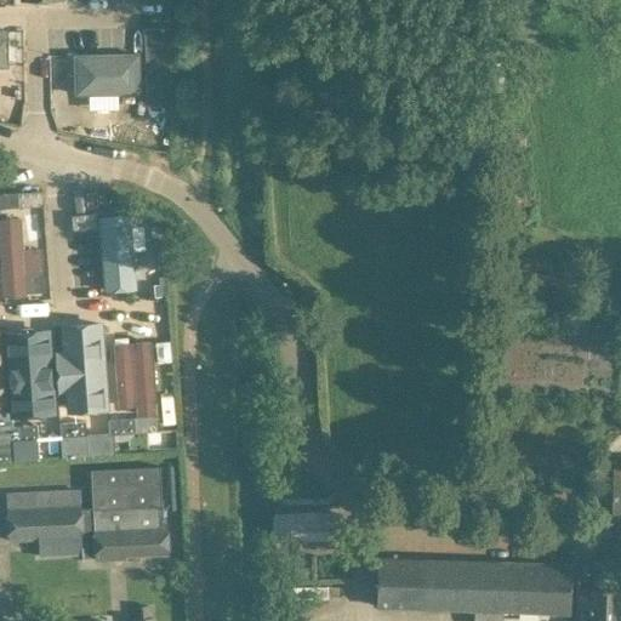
[(165,29),(146,29),(146,53),(147,102),(147,107),(167,107),(165,29)]
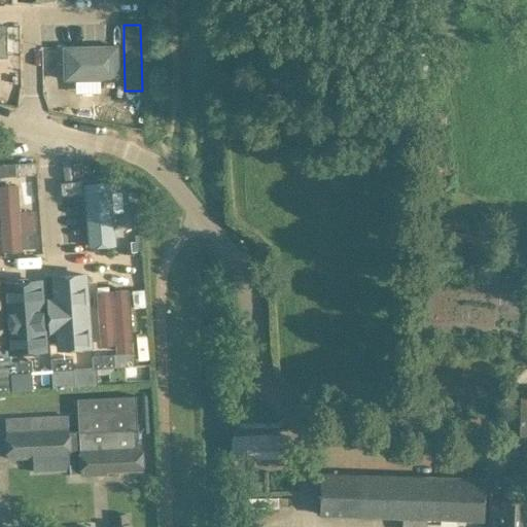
[(20,32),(0,32),(0,61),(21,61),(20,32)]
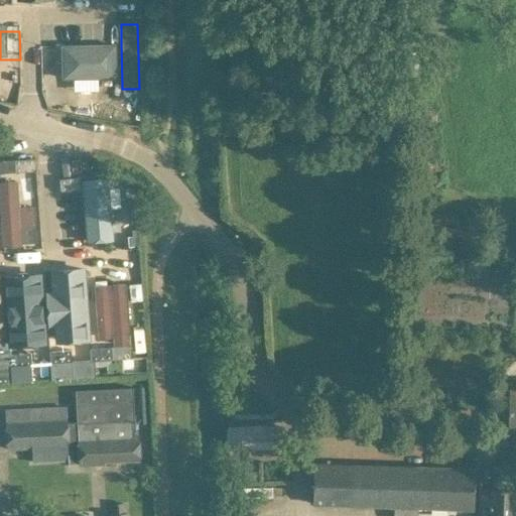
[(41,86),(122,85),(121,44),(40,45),(41,86)]
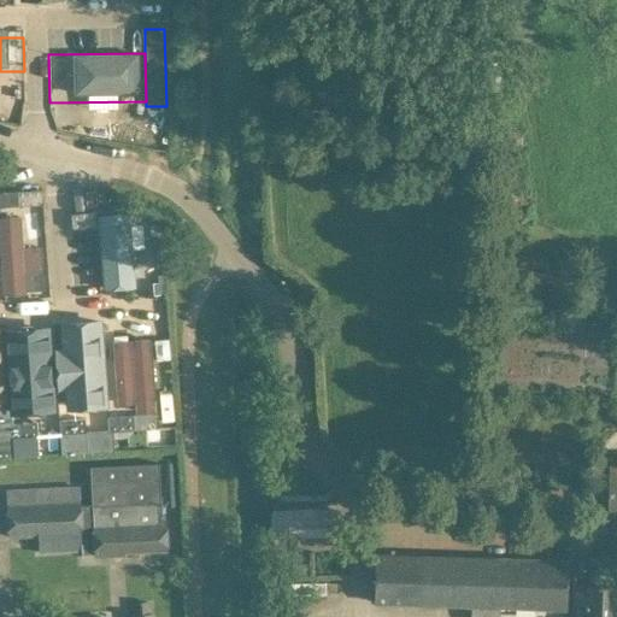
[(90,111),(88,135),(113,137),(116,113),(90,111)]
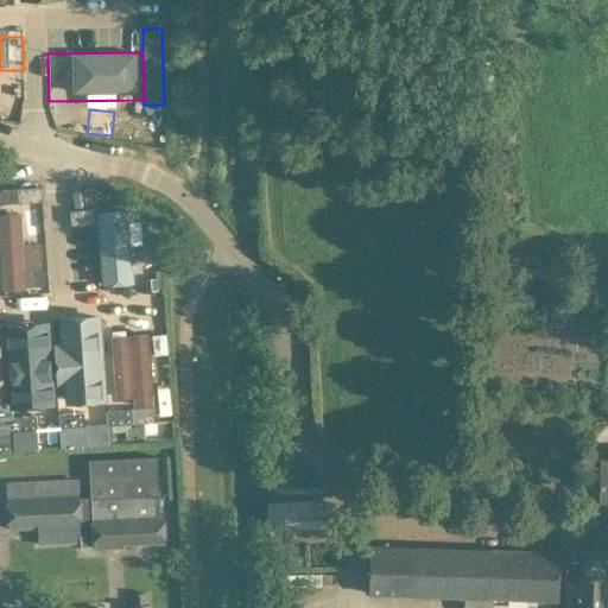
[(0,204),(43,202),(43,196),(42,188),(13,190),(0,190),(0,204)]
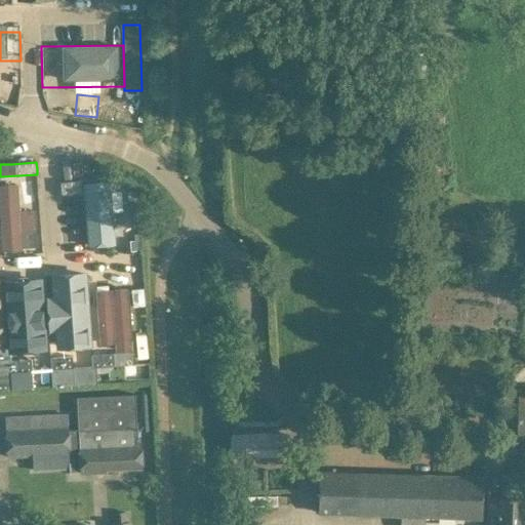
[(80,194),(79,182),(61,183),(62,195),(80,194)]
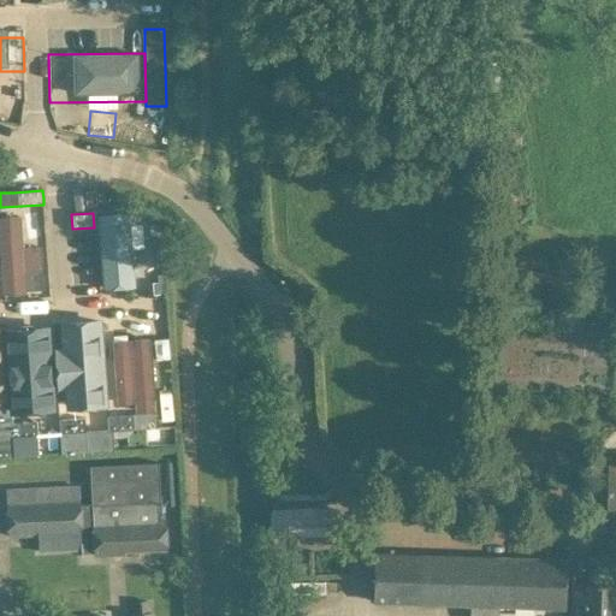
[(106,295),(141,292),(135,218),(100,220),(106,295)]
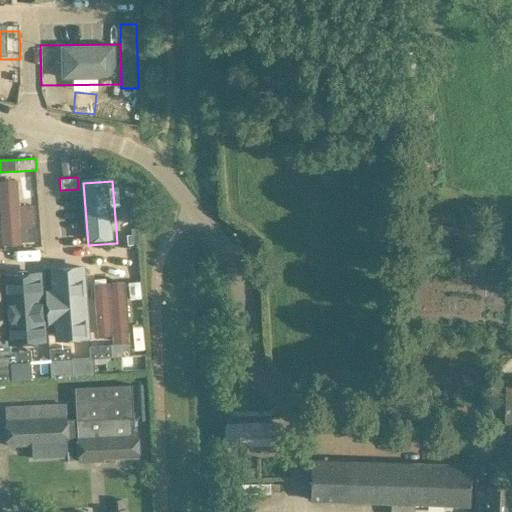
[(36,184),(0,186),(0,225),(2,252),(41,250),(36,184)]
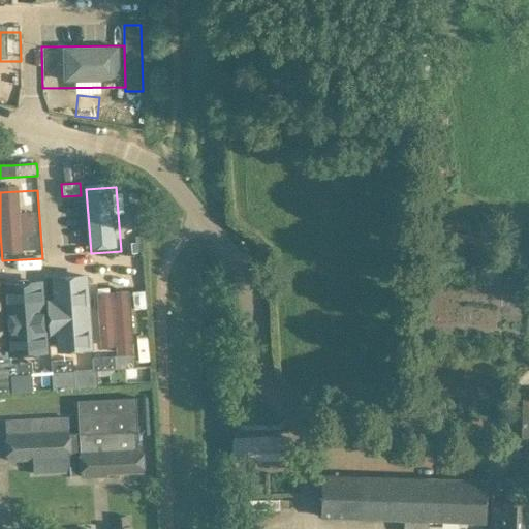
[(136,241),(124,242),(125,253),(137,252),(136,241)]
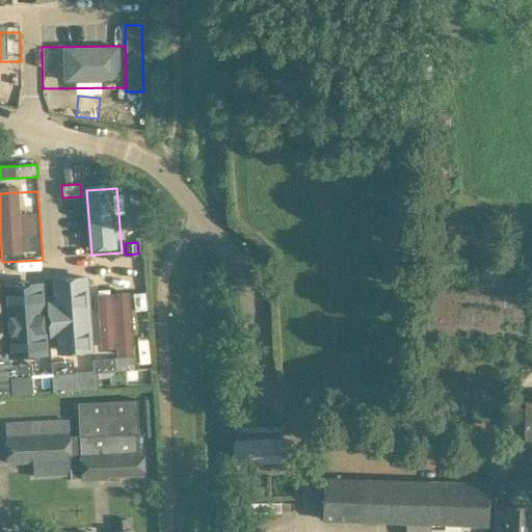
[(91,345),(136,342),(132,274),(86,277),(91,345)]
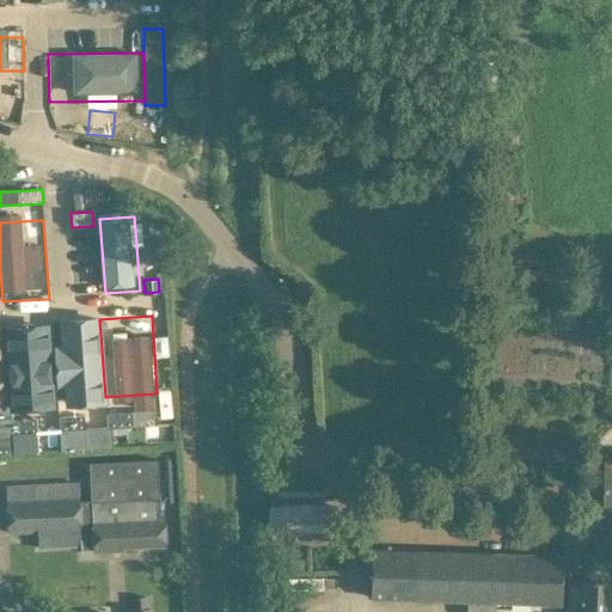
[(105,397),(99,319),(53,323),(57,401),(105,397)]
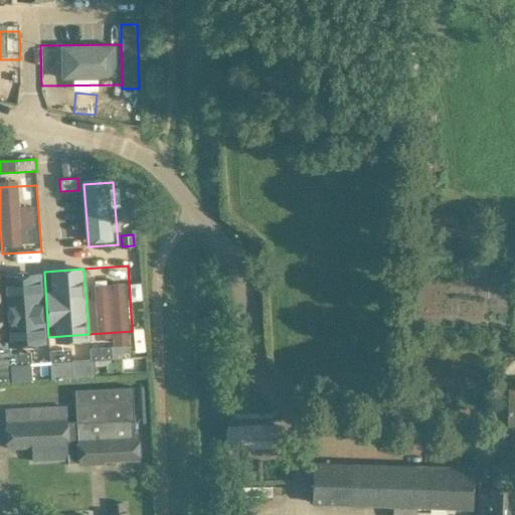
[(48,337),(44,272),(5,274),(9,339),(48,337)]
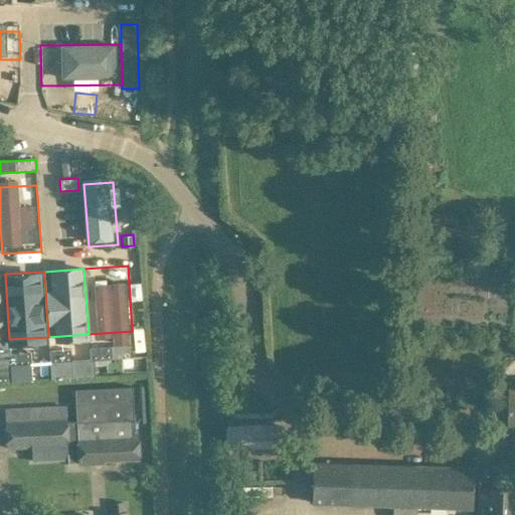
[(0,339),(9,339),(5,274),(0,274),(0,339)]
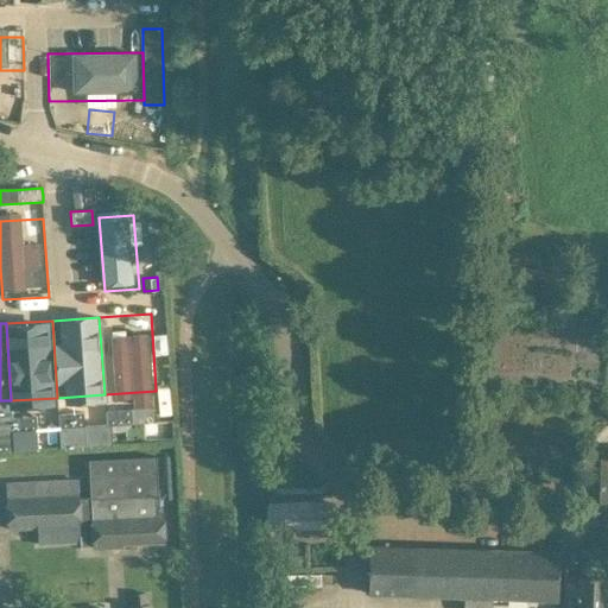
[(13,432),(12,418),(11,403),(0,403),(0,451),(13,450),(14,450),(13,432)]
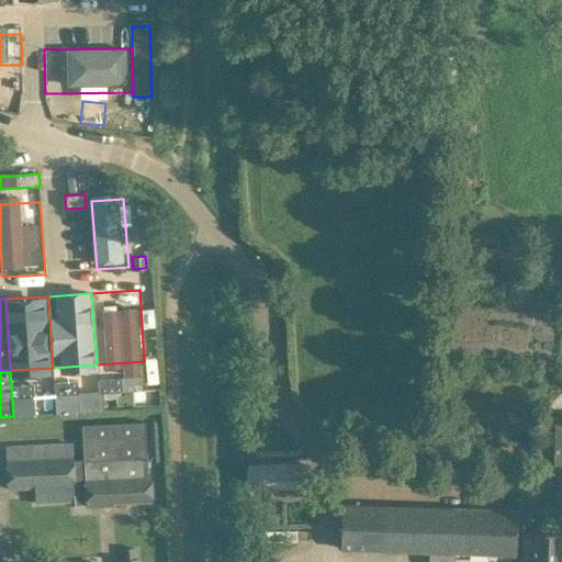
[(143,391),(142,378),(98,381),(99,394),(102,393),(143,391)]
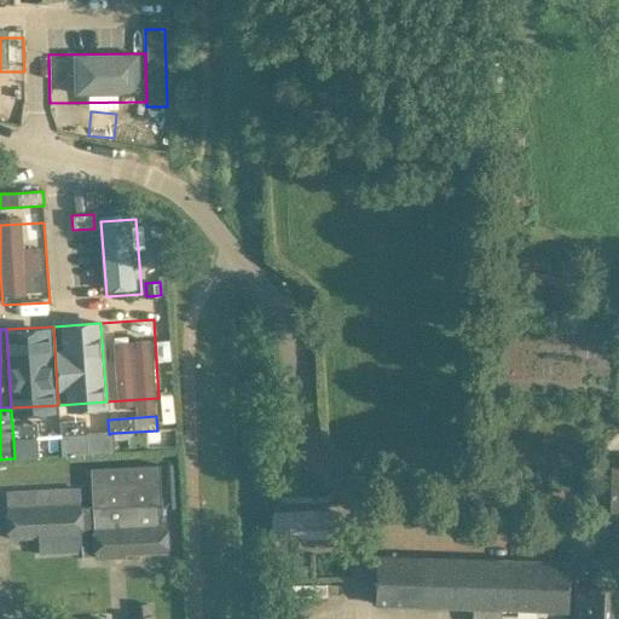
[(85,421),(59,422),(62,456),(87,455),(86,435),(85,421)]
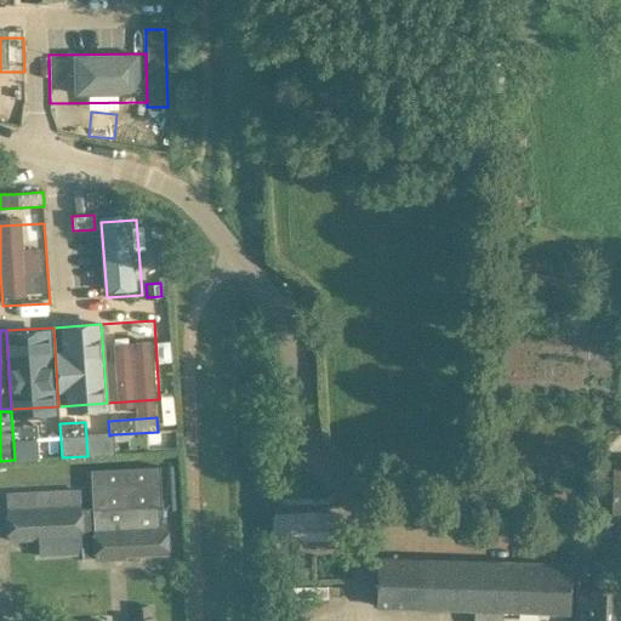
[(38,440),(36,426),(12,427),(13,442),(38,440)]
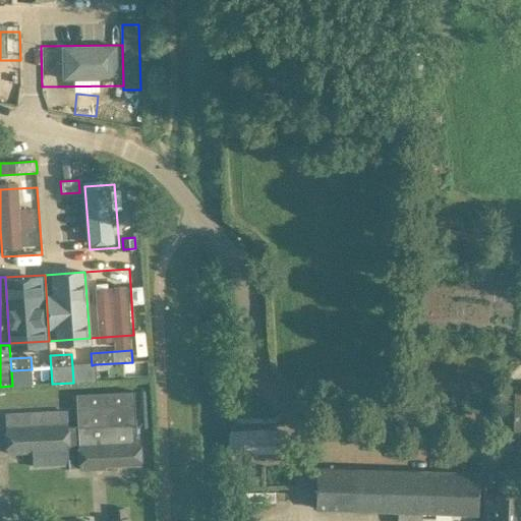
[(92,365),(72,366),(73,383),(96,381),(95,364),(92,365)]
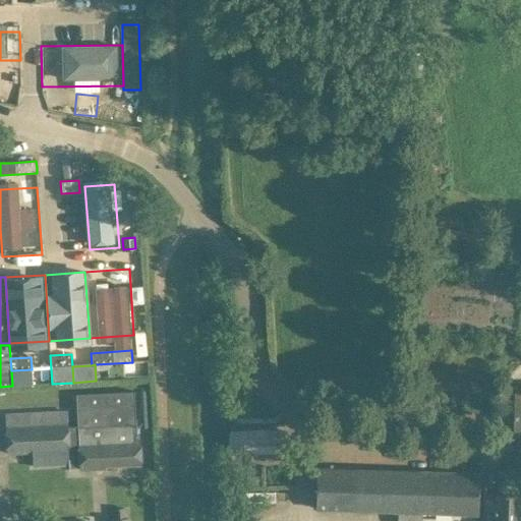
[(32,369),(11,370),(12,386),(33,385),(32,369)]
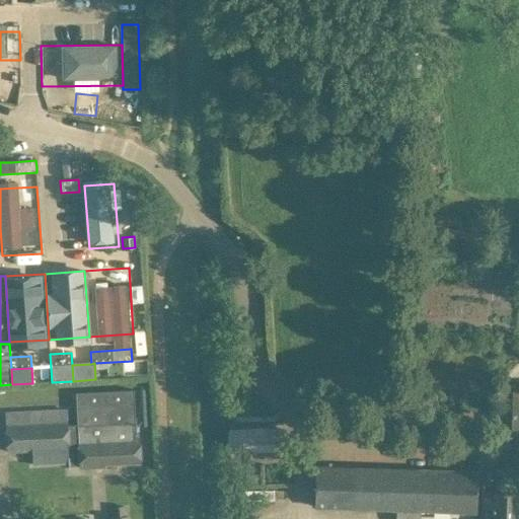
[(68,422),(6,425),(7,451),(32,450),(33,464),(69,462),(69,468),(70,468),(70,462),(79,462),(80,467),(105,466),(105,464),(142,463),(140,438),(137,439),(136,423),(135,389),(76,392),(78,425),(68,426),(68,422)]
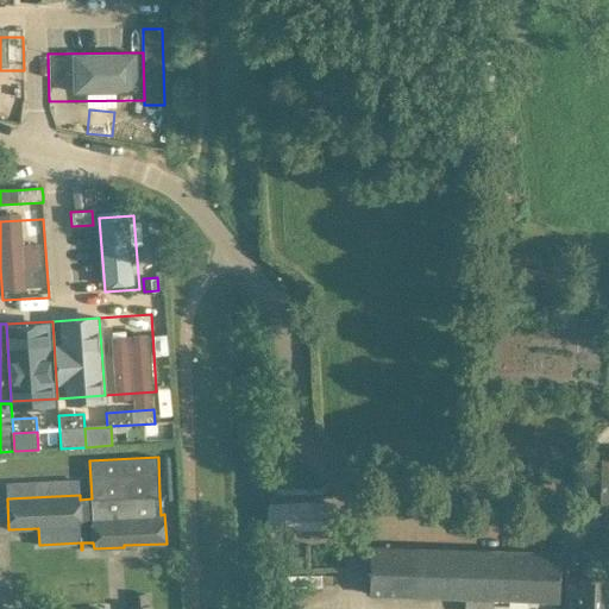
[(334,528),(333,503),(271,506),(272,538),(333,535),(333,528),(334,528)]
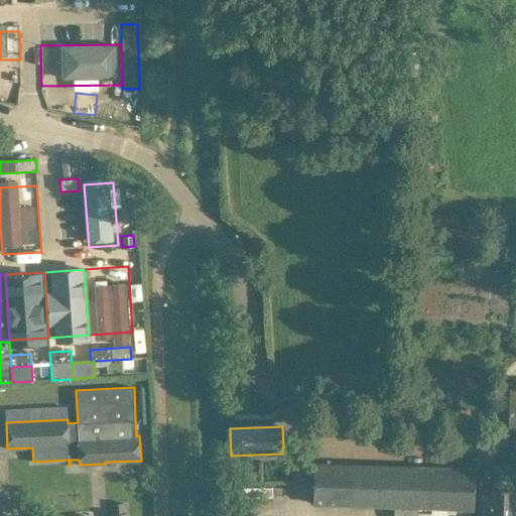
[(475,510),(476,470),(314,464),(312,504),(394,507),(393,515),(416,515),(416,508),(475,510)]
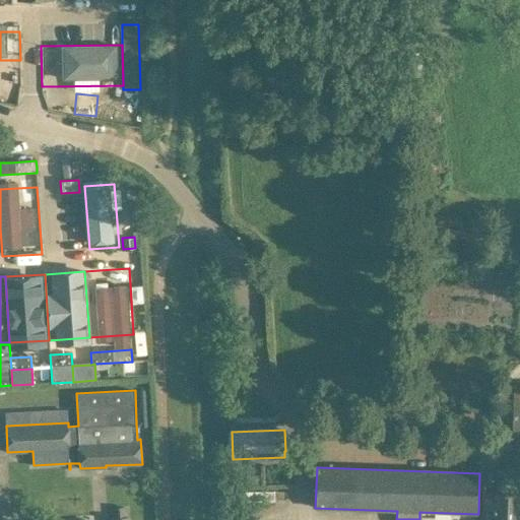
[(519,519),(519,494),(496,494),(495,495),(484,495),(484,493),(483,493),(482,519),(519,519)]
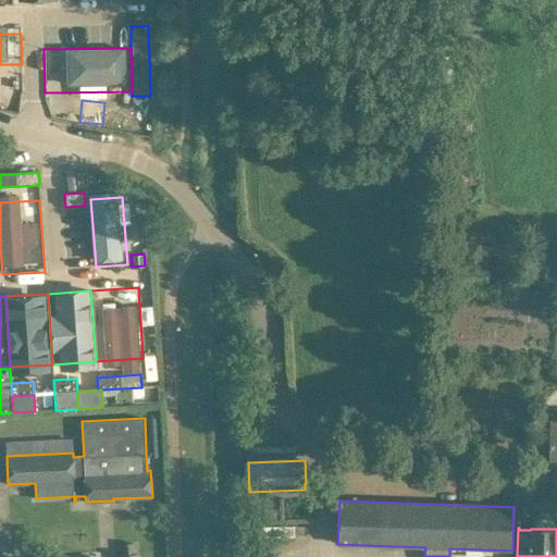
[(135,556),(134,545),(123,545),(124,556),(121,556),(138,556),(138,555),(135,556)]
